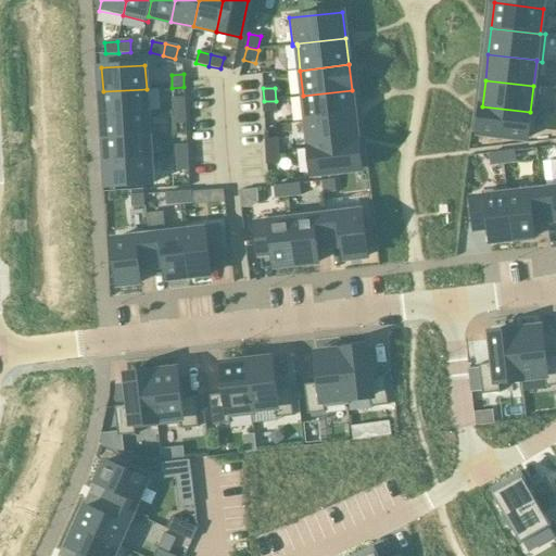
[(147,89),(103,91),(104,115),(148,113),(148,112),(147,89)]
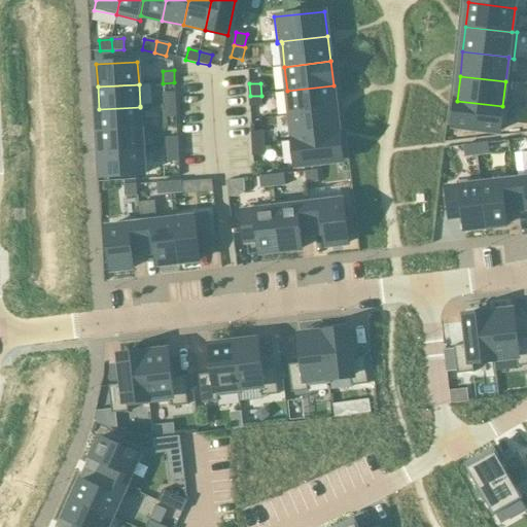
[(334,85),(287,91),(290,116),(337,111),(334,85)]
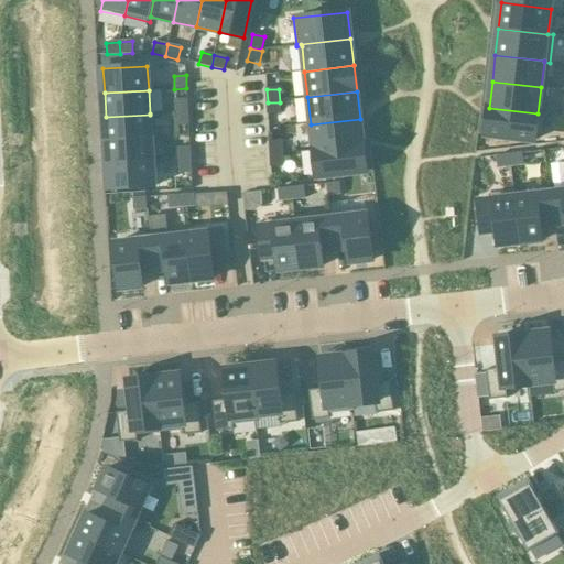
[(187,99),(175,99),(176,112),(188,112),(187,99)]
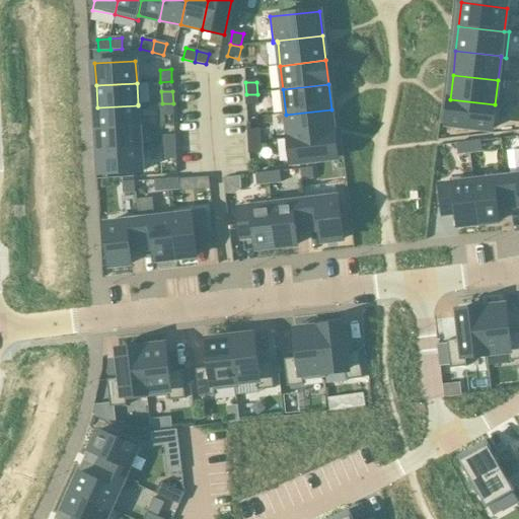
[(258,106),(257,94),(246,94),(247,106),(258,106)]
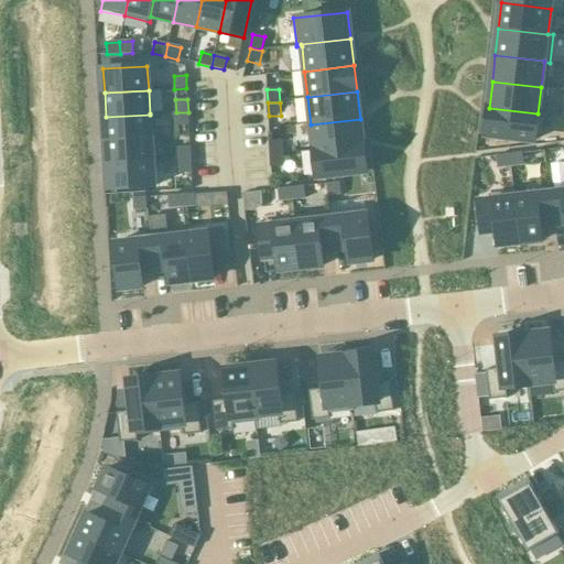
[(488,108),(485,136),(534,141),(538,114),(489,108),(488,108)]
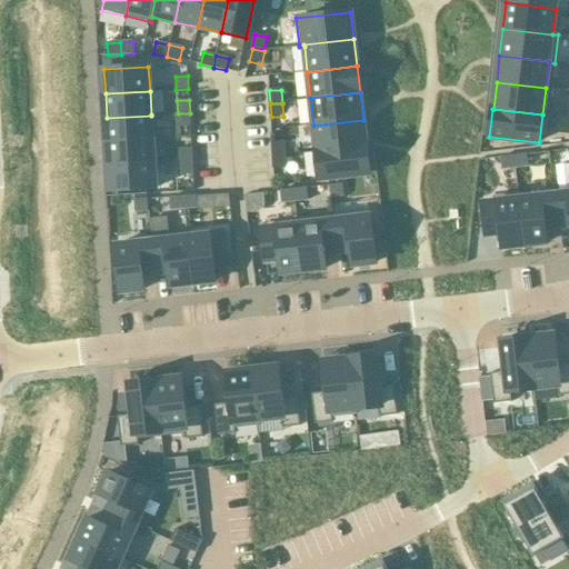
[(190,113),(178,113),(178,127),(190,127),(190,113)]
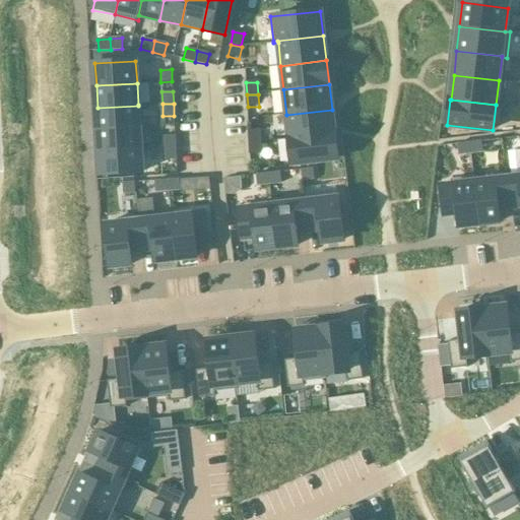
[(138,106),(98,108),(99,130),(139,128),(144,128),(143,105),(138,105),(138,106)]
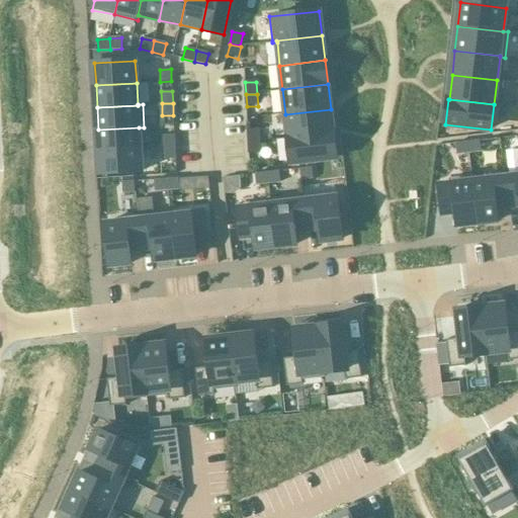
[(331,109),(285,114),(288,139),(334,134),(334,133),(333,133),(331,109)]
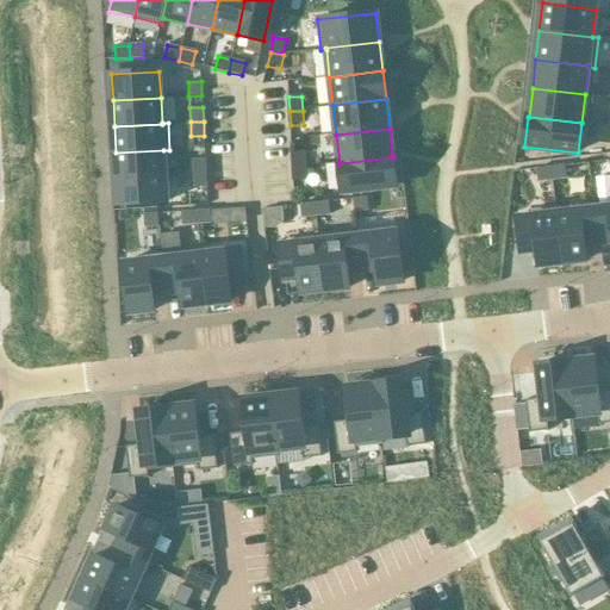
[(163,150),(116,153),(118,179),(166,176),(163,150)]
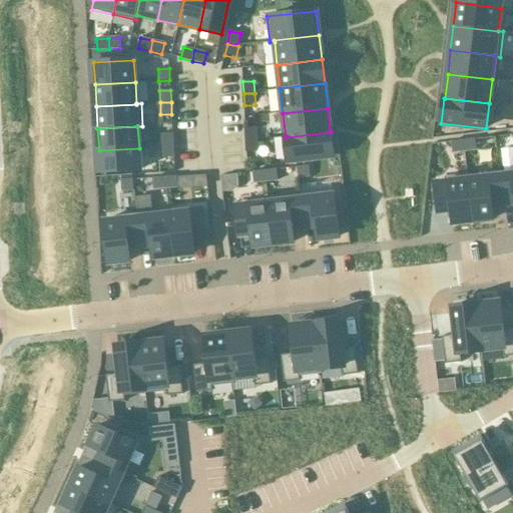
[(257,128),(245,128),(245,140),(257,139),(257,128)]
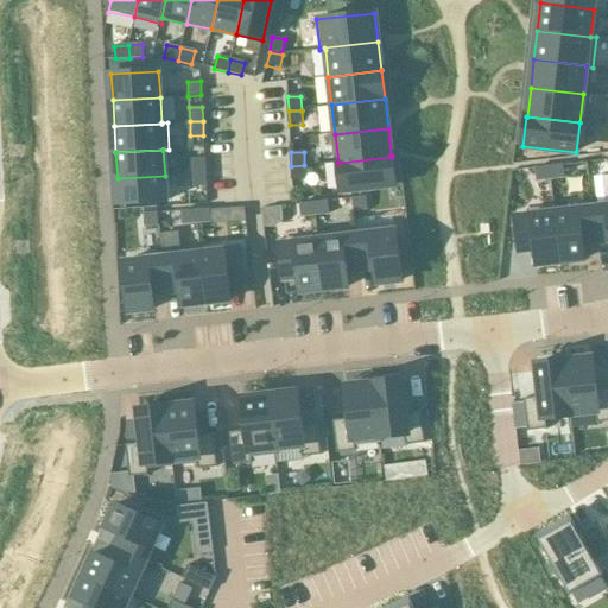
[(392,157),(339,163),(342,191),(396,185),(392,157)]
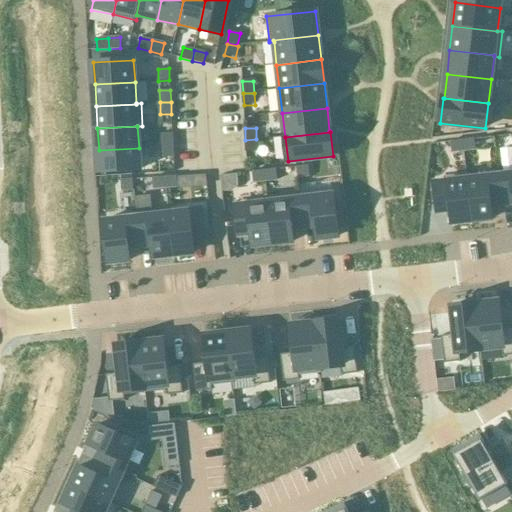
[(173,134),(162,135),(163,147),(174,146),(173,134)]
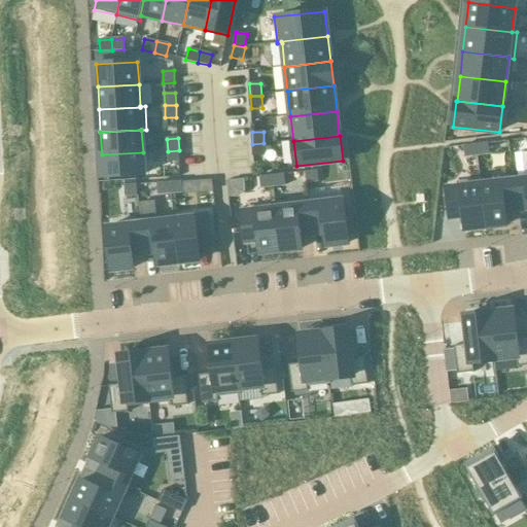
[(264,143),(252,144),(253,156),(265,155),(264,143)]
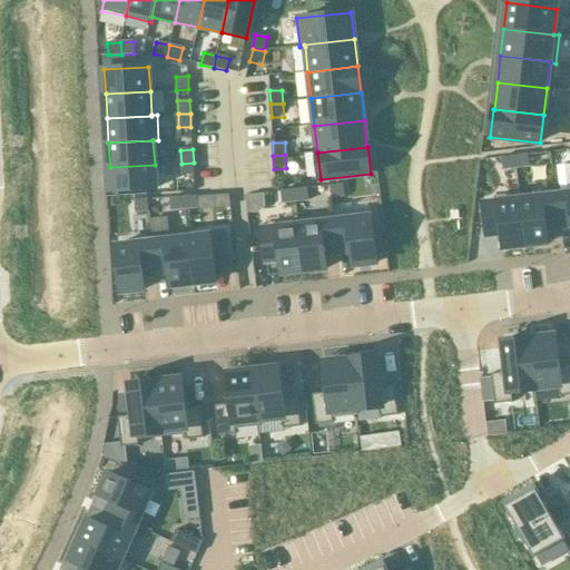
[(528,155),(516,156),(517,168),(530,167),(528,155)]
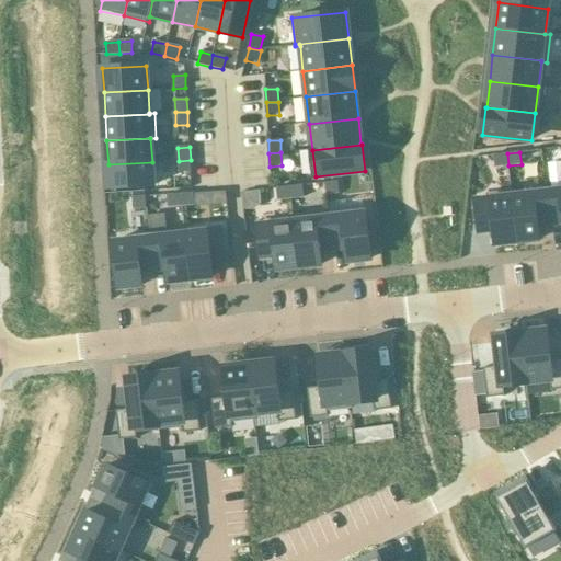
[(507,153),(494,156),(495,168),(508,165),(507,153)]
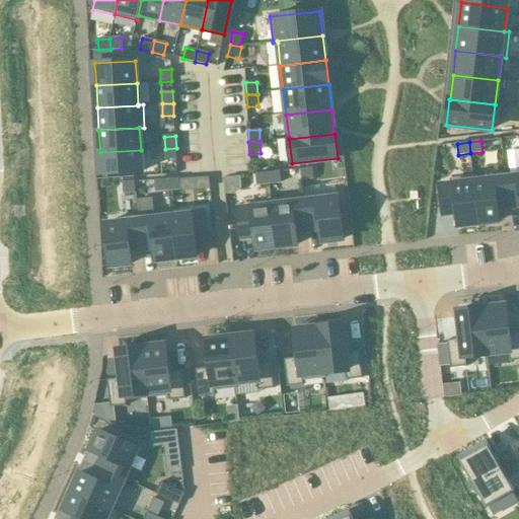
[(176,160),(176,148),(165,149),(165,161),(176,160)]
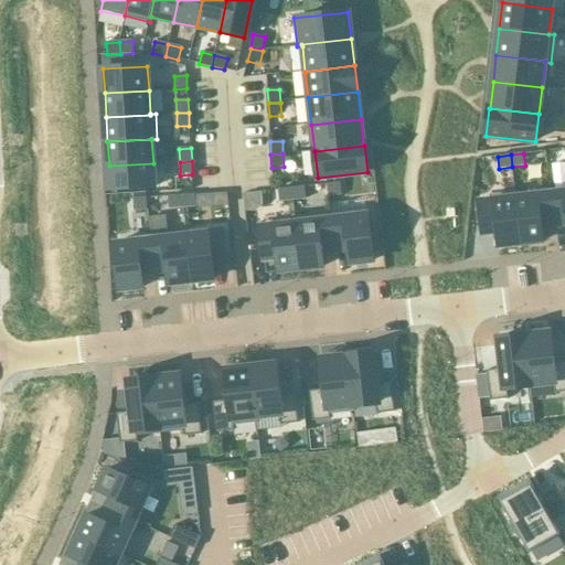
[(153,163),(109,166),(110,190),(155,188),(153,163)]
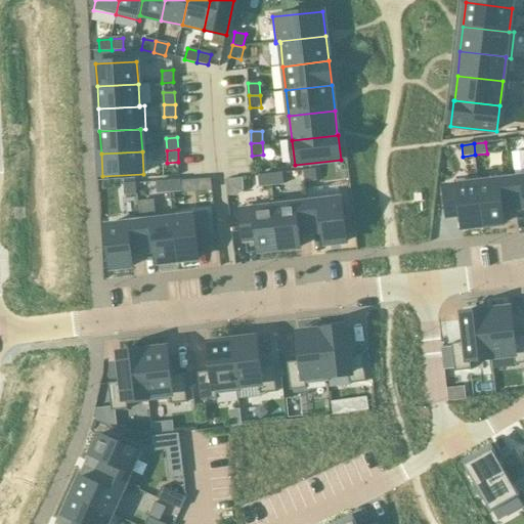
[(315,171),(303,172),(305,183),(317,182),(315,171)]
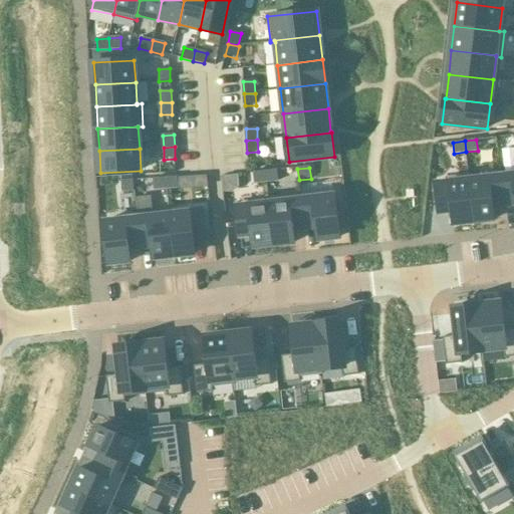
[(265,172),(253,173),(254,184),(266,183),(265,172)]
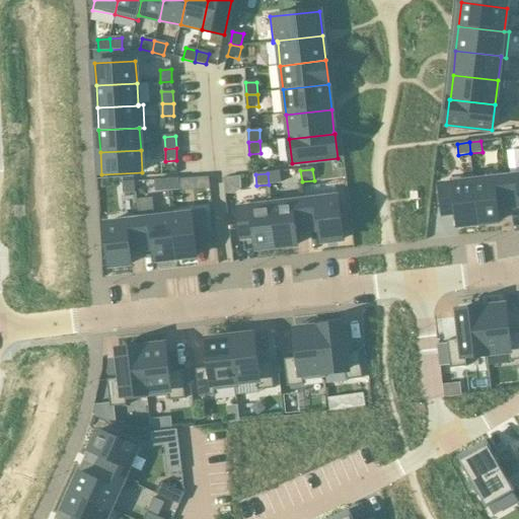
[(280,173),(268,174),(270,186),(282,183),(280,173)]
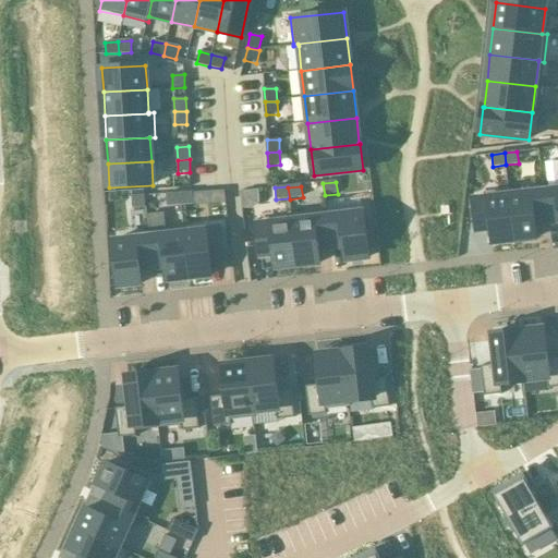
[(557,189),(544,191),(548,222),(557,221),(557,189)]
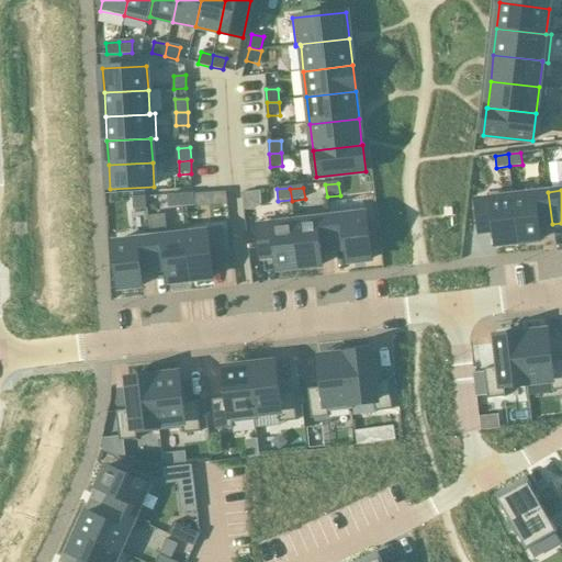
[(491,199),(476,201),(480,233),(494,231),(496,245),(518,243),(513,197),(514,197),(513,191),(490,193),(491,199)]
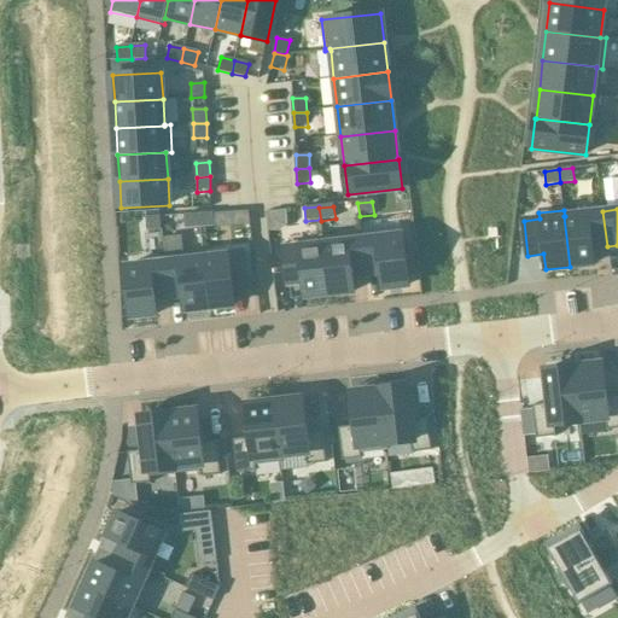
[(565,216),(564,216),(570,267),(594,264),(593,249),(607,246),(602,211),(565,216)]
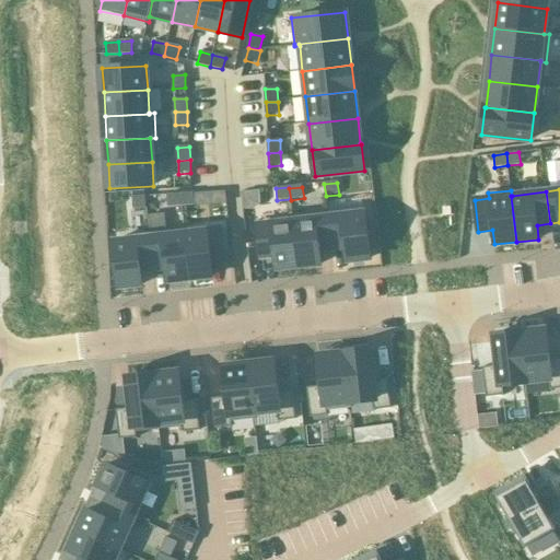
[(179,194),(166,195),(167,207),(181,206),(179,194)]
